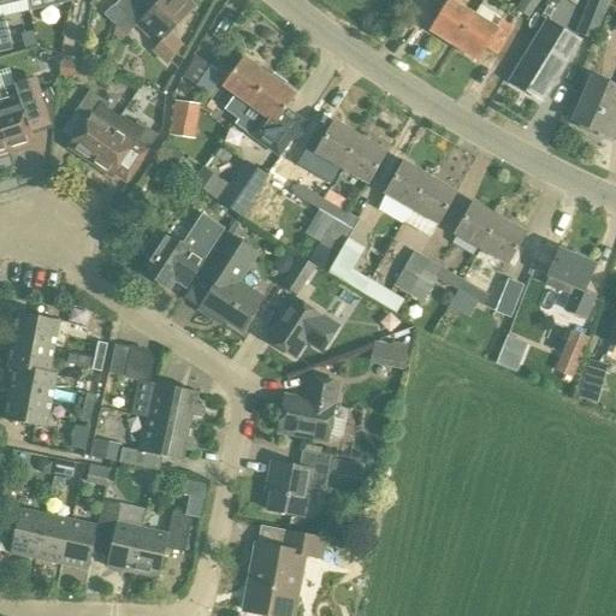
[(165,65),(183,47),(171,35),(194,10),(183,0),(160,0),(137,24),(159,43),(150,52),(165,65)]
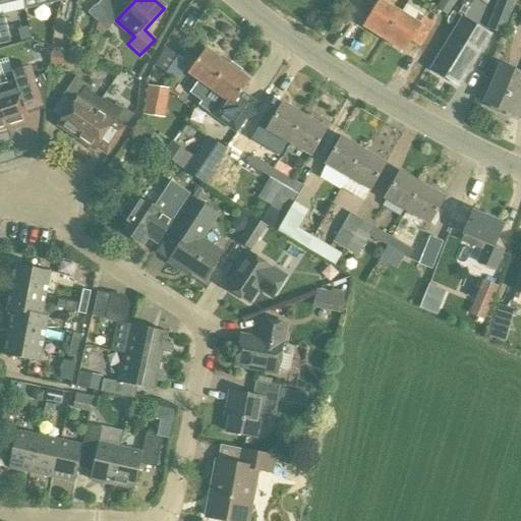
[(384,40),(400,13),(382,2),(383,0),(366,0),(360,10),(370,16),(363,27),(384,40)]
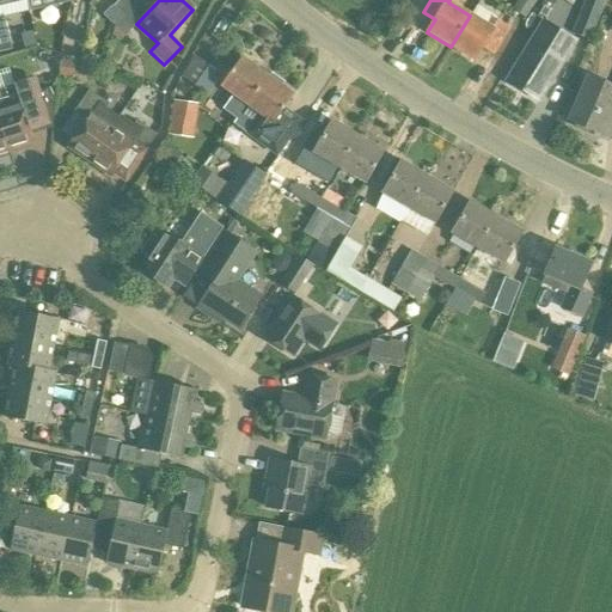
[(526,19),(538,0),(537,0),(519,0),(513,10),(526,19)]
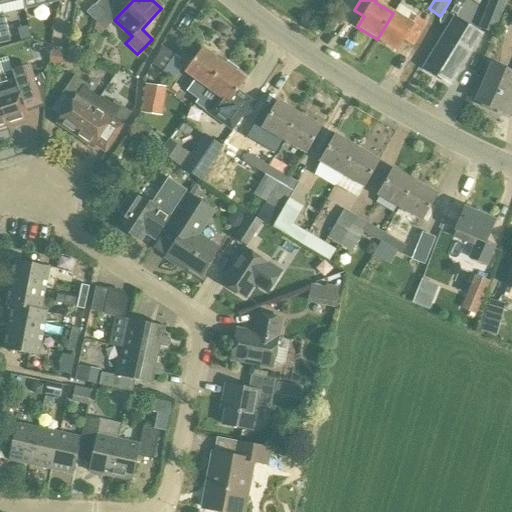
[(493,34),(506,0),(490,0),(479,28),(493,34)]
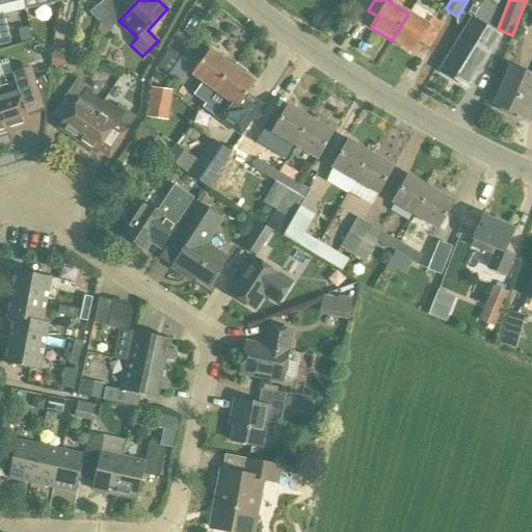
[(0,45),(9,44),(3,14),(0,15),(0,45)]
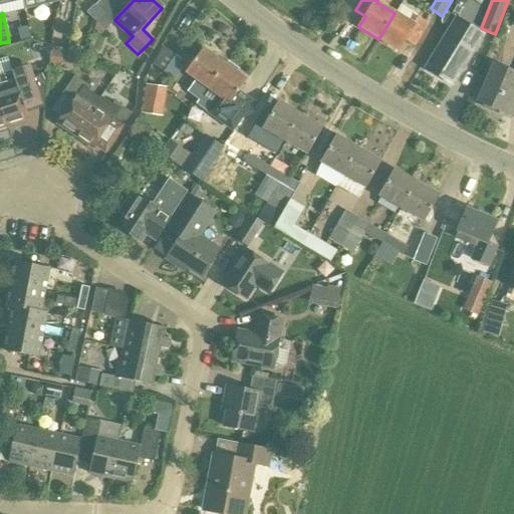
[(395,13),(378,39),(398,51),(405,40),(415,46),(429,23),(415,15),(410,22),(395,13)]
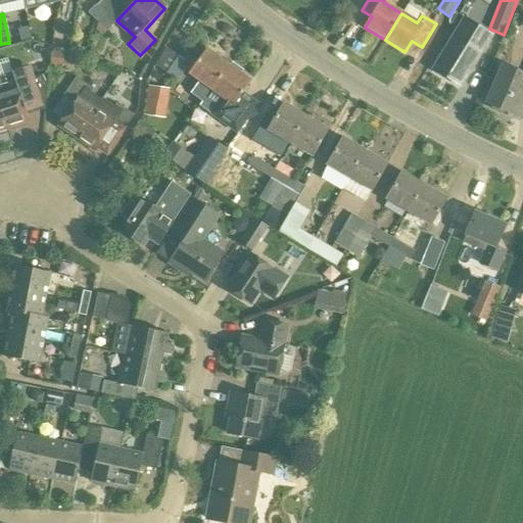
[(461,86),(490,37),(463,19),(433,69),(461,86)]
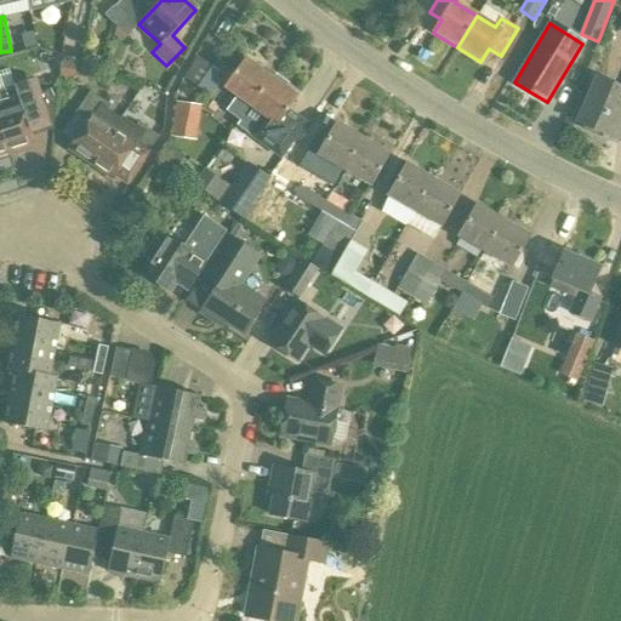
[(241,120),(271,78),(245,60),(237,70),(221,61),(216,69),(198,57),(186,78),(210,97),(220,80),(227,85),(224,87),(237,97),(227,110),(241,120)]
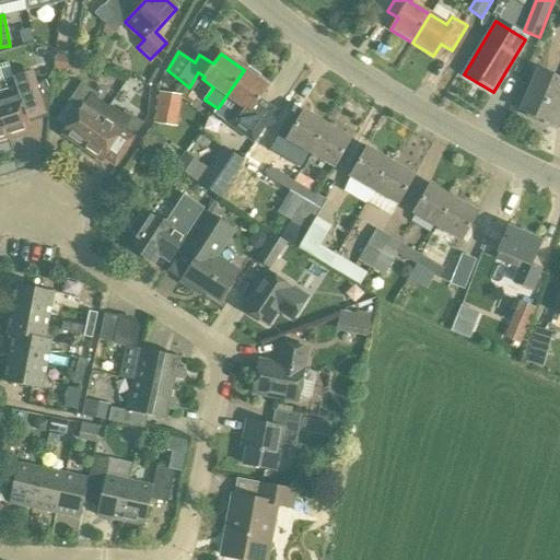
[(66,71),(68,56),(56,55),(54,70),(66,71)]
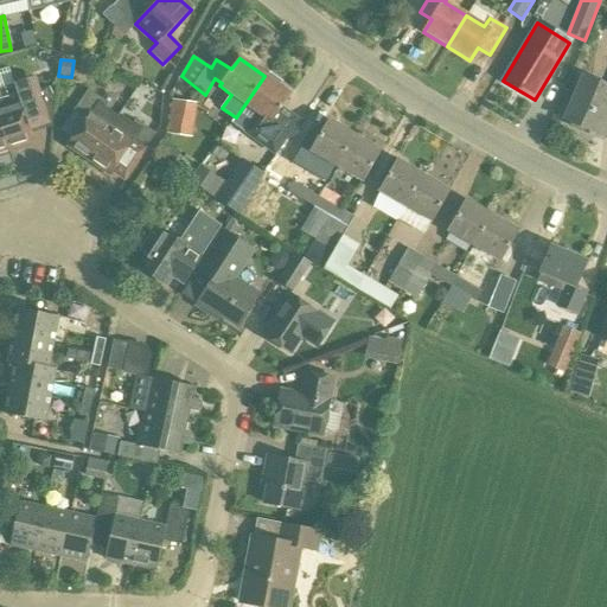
[(264,76),(236,117),(250,126),(244,134),(261,146),(275,125),(272,122),(291,95),(264,76)]
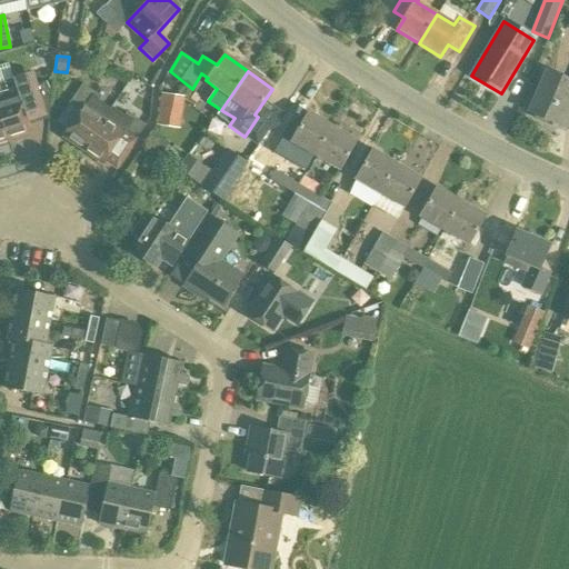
[(568,82),(546,73),(530,112),(566,128),(568,120),(568,82)]
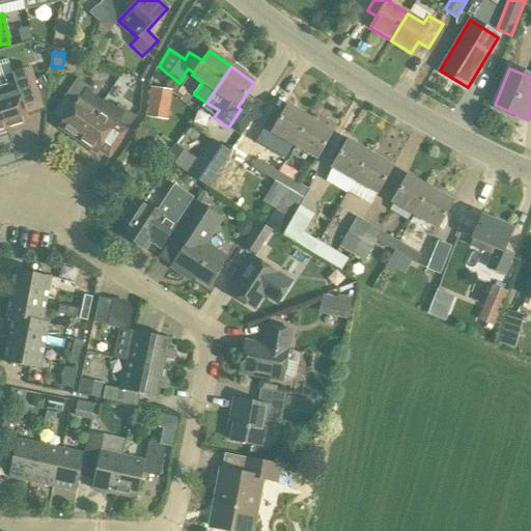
[(0,77),(0,110),(6,131),(28,124),(20,96),(32,92),(25,70),(0,77)]
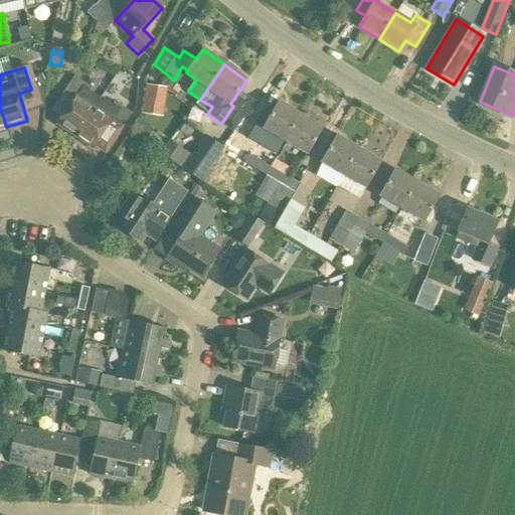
[(35,89),(44,86),(41,74),(32,77),(35,89)]
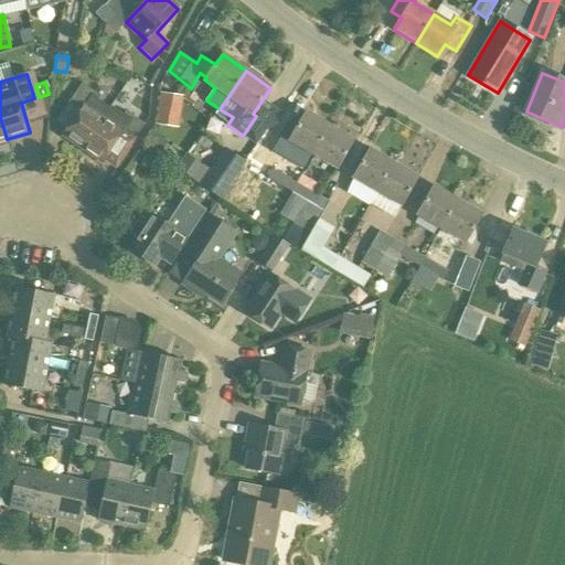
[(80,149),(108,108),(97,100),(100,97),(82,84),(67,104),(80,112),(62,137),(80,149)]
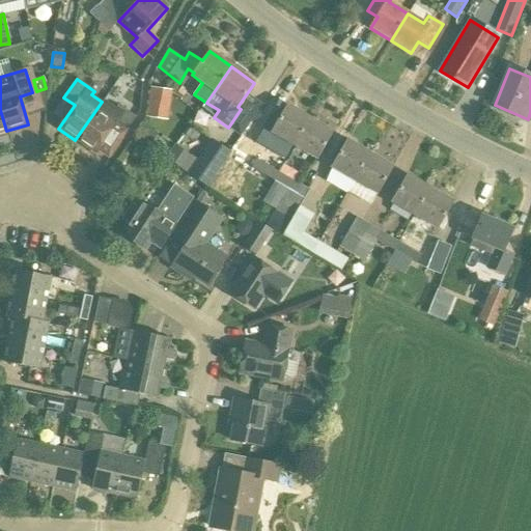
[(102,102),(75,140),(95,154),(111,130),(121,137),(136,117),(118,105),(115,108),(104,101),(103,102),(102,102)]
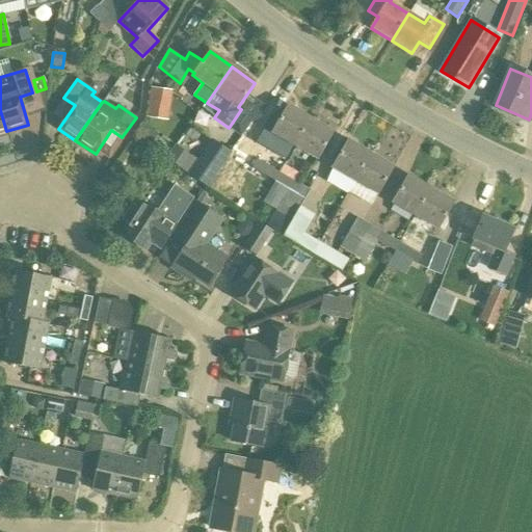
[(170,105),(149,102),(147,118),(168,122),(170,105)]
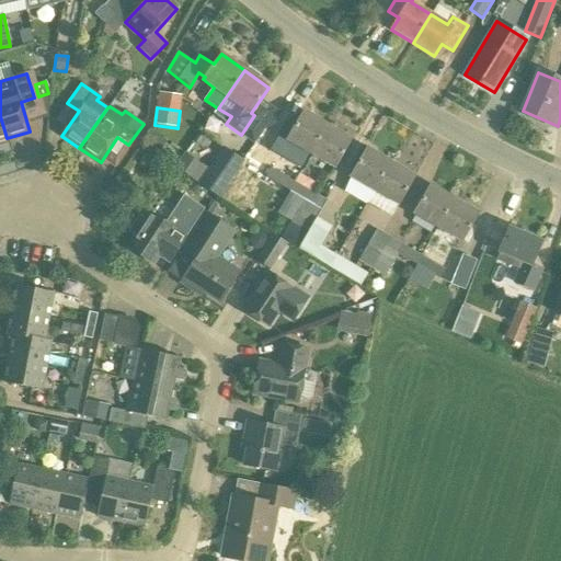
[(309,153),(327,124),(304,111),(286,140),(309,153)]
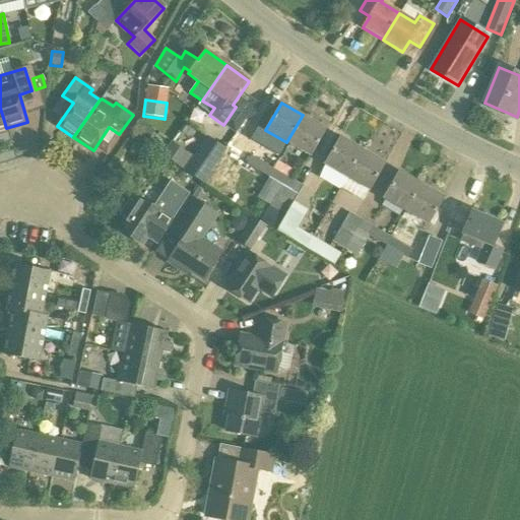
[(303,115),(286,142),(310,156),(326,129),(303,115)]
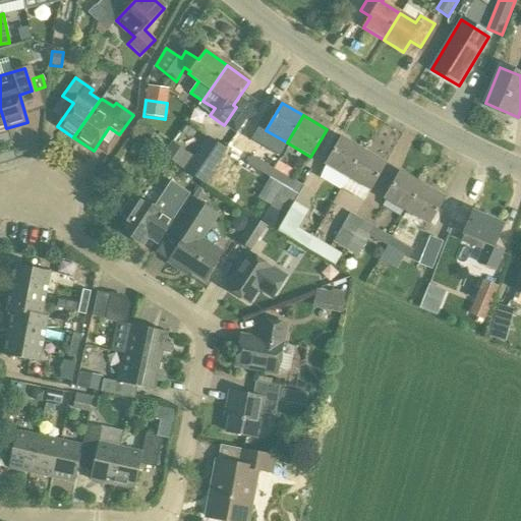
[(243,162),(257,139),(242,130),(229,153),(243,162)]
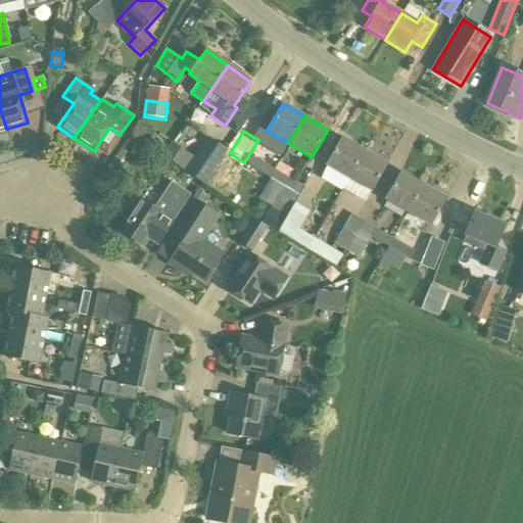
[(204,185),(228,150),(208,137),(185,172),(204,185)]
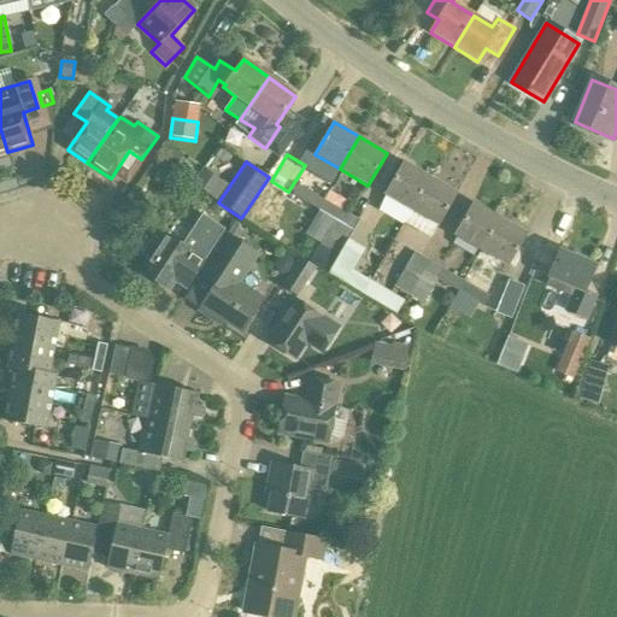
[(410,210),(429,177),(404,163),(385,195),(410,210)]
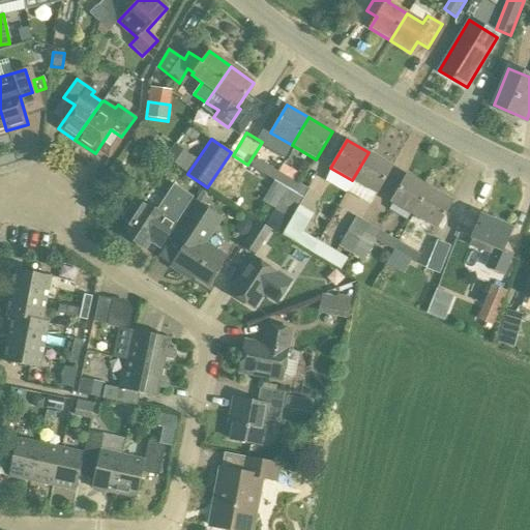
[(369,152),(352,180),(376,194),(392,166),(369,152)]
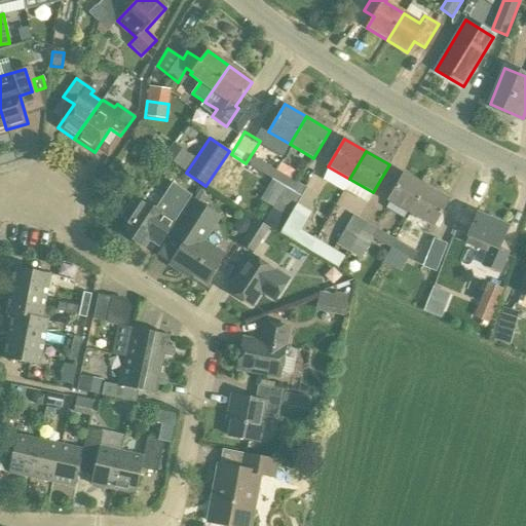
[(271,180),(275,171),(254,158),(250,166),(271,180)]
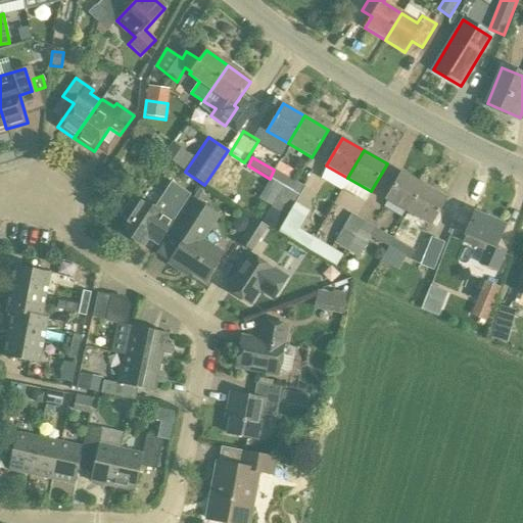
[(290,209),(292,210),(305,188),(274,170),(270,179),(272,180),(268,188),(278,194),(262,223),(260,225),(267,229),(268,227),(278,233),(290,209)]
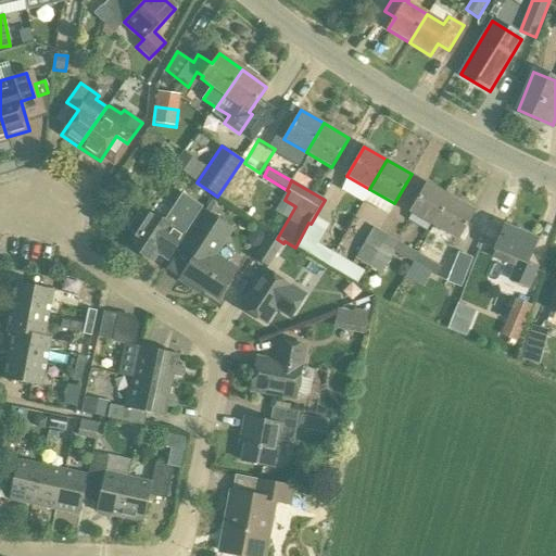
[(431,225),(447,196),(427,184),(409,213),(431,225)]
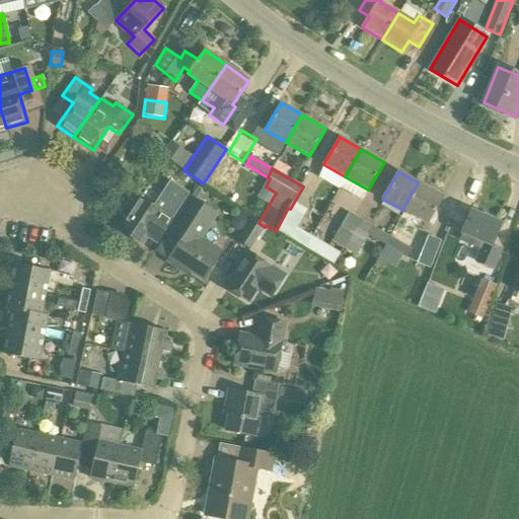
[(418,182),(402,210),(427,224),(443,197),(418,182)]
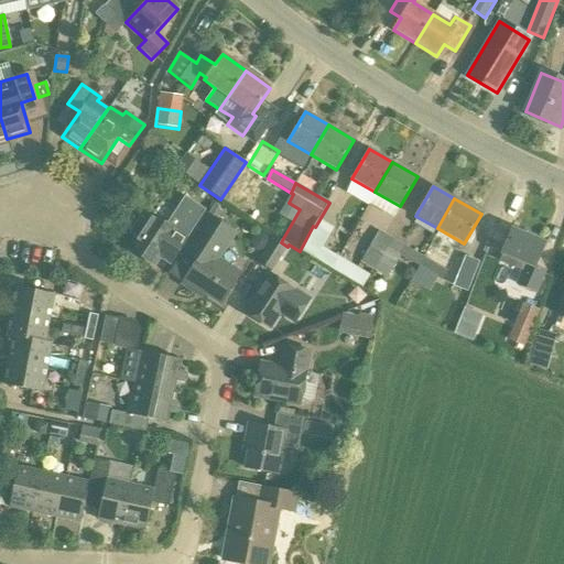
[(175,231),(152,215),(148,221),(140,216),(129,232),(137,238),(129,249),(153,266),(169,242),(180,249),(194,227),(183,219),(175,231)]
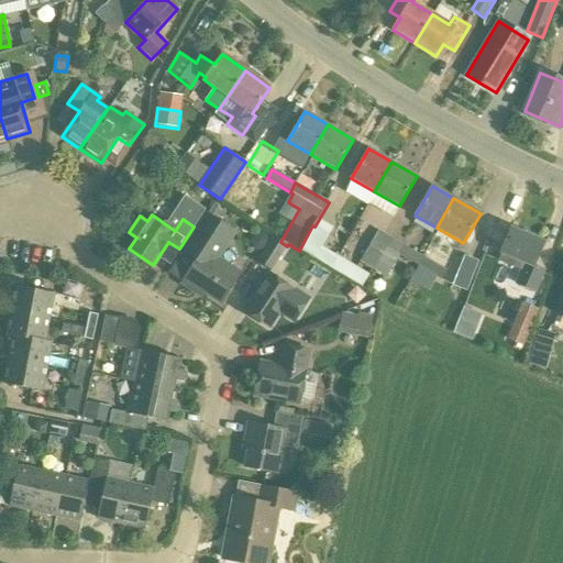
[(221,304),(240,274),(218,260),(225,247),(212,239),(222,224),(207,214),(181,253),(196,262),(181,284),(196,293),(198,288),(221,304)]
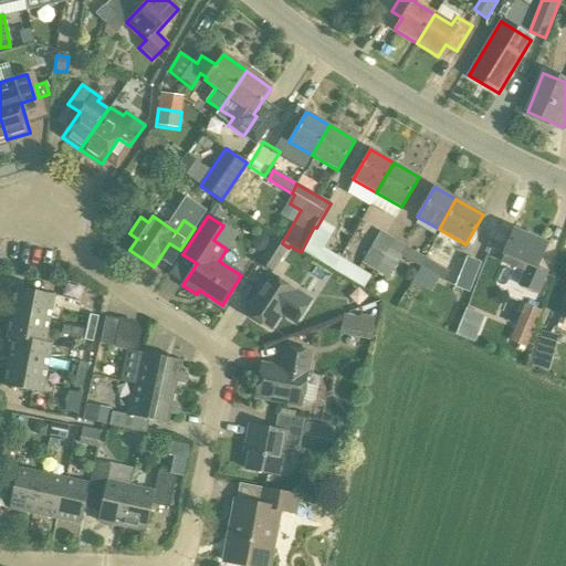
[(331,236),(316,228),(314,227),(301,252),(333,271),(339,258),(323,249),(331,236)]
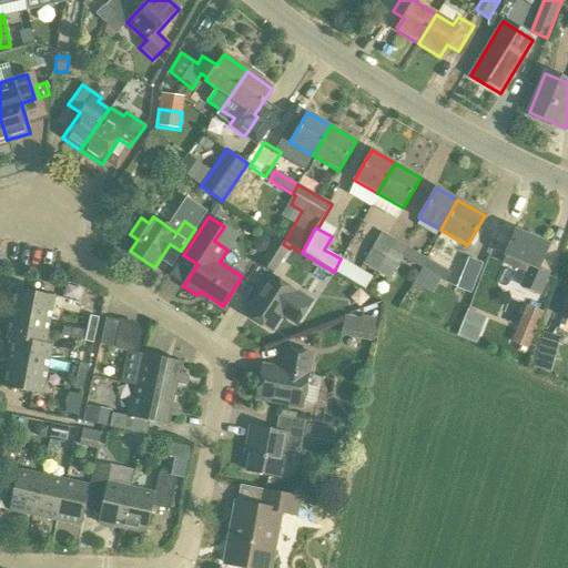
[(539,296),(549,272),(538,267),(548,245),(516,231),(505,254),(507,255),(504,263),(525,273),(519,287),(539,296)]
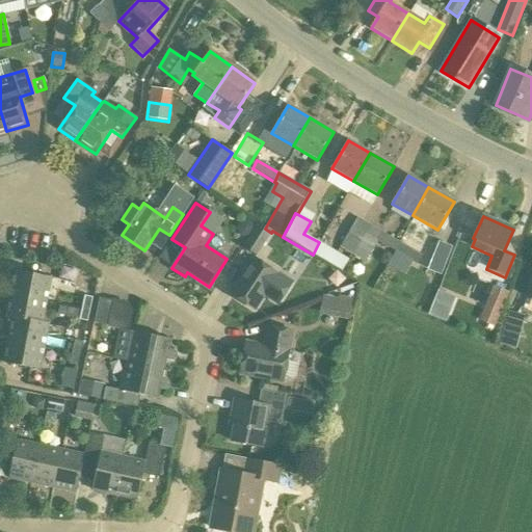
[(352,255),(369,224),(357,217),(340,247),(352,255)]
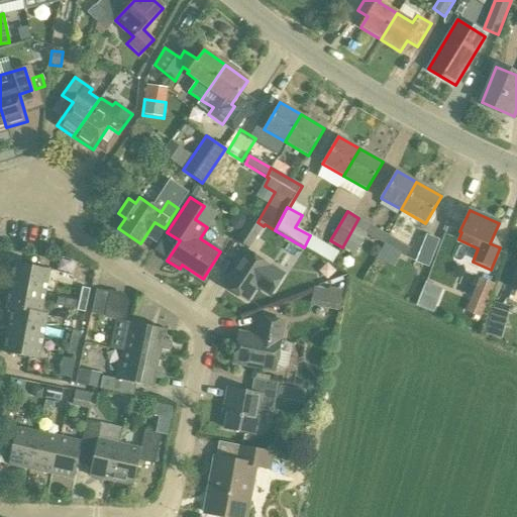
[(257,222),(259,220),(250,215),(235,240),(250,249),(264,226),(257,222)]
